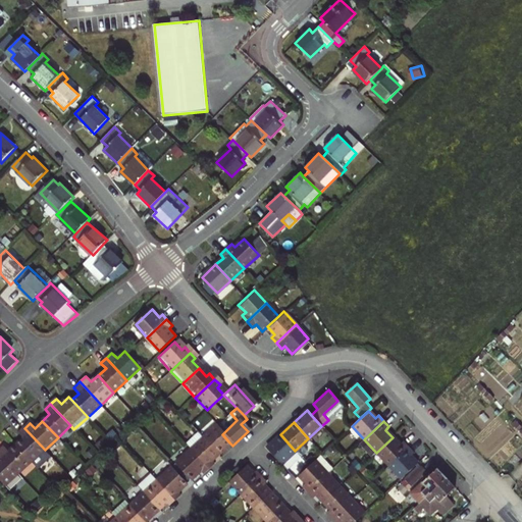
[(216,456),(229,442),(222,434),(215,427),(201,440),(216,456)]
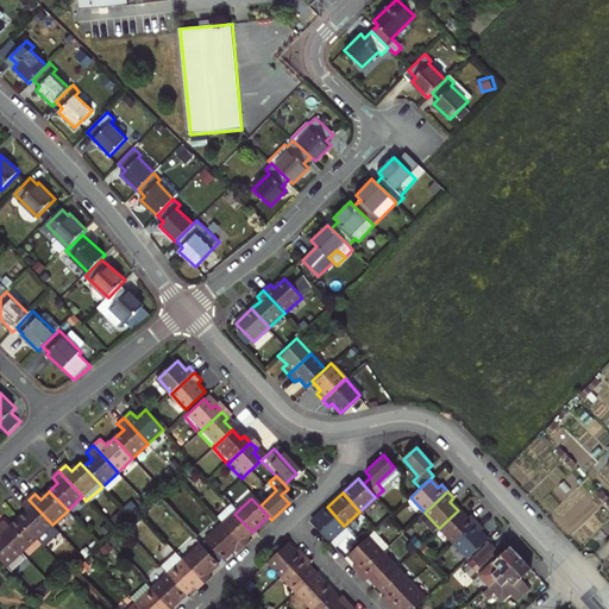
[(26,512),(19,519),(37,539),(52,525),(29,500),(22,506),(26,512)]
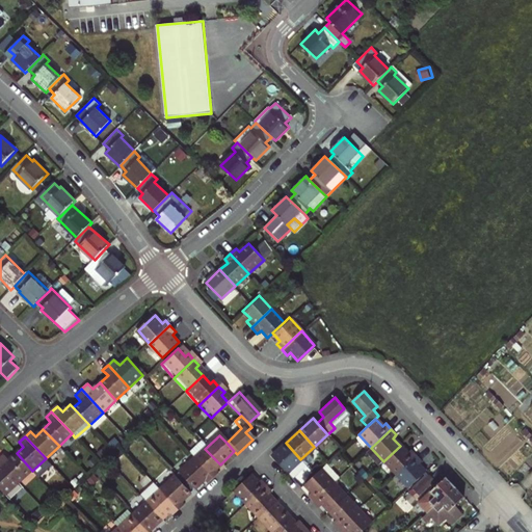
[(286,473),(300,459),(286,443),(271,456),(286,473)]
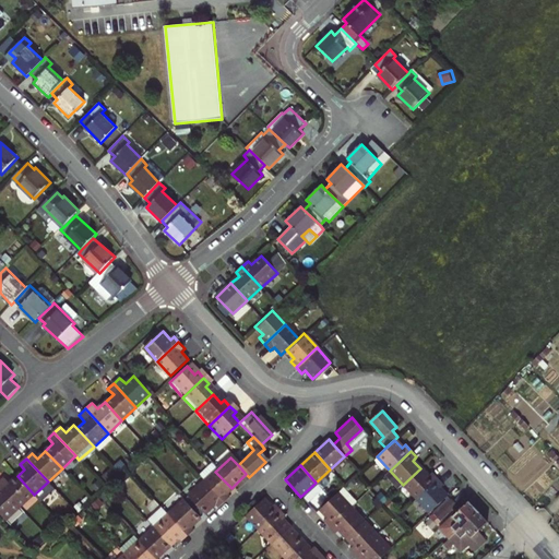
[(403,485),(416,499),(437,479),(432,474),(429,477),(420,468),(403,485)]
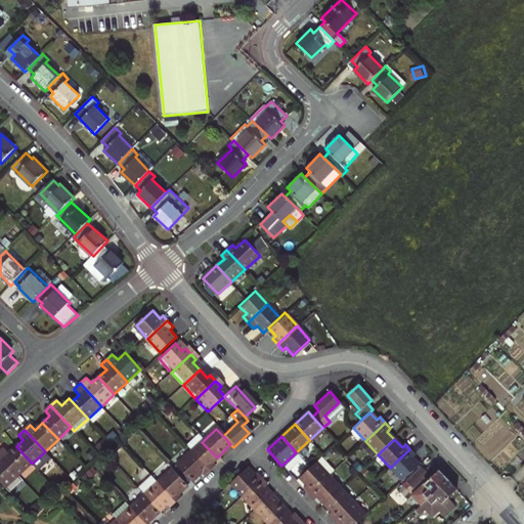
[(209,465),(217,457),(202,442),(188,454),(206,474),(212,469),(209,465)]
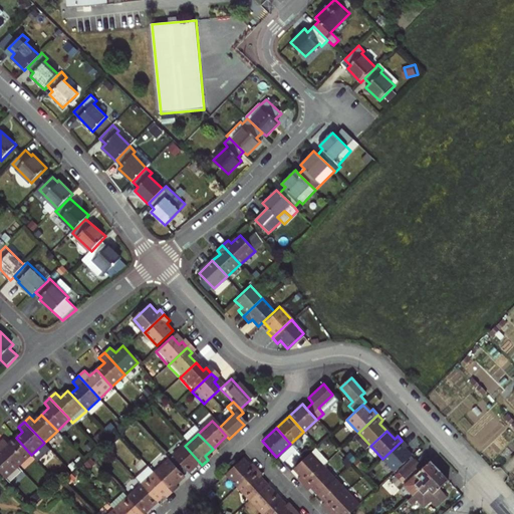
[(0,443),(0,447),(18,467),(31,455),(16,438),(9,445),(4,440),(0,443)]
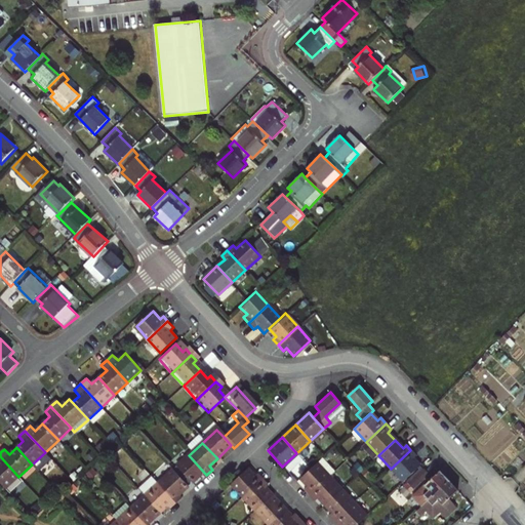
[(391,469),(403,482),(419,467),(413,459),(416,456),(410,450),(391,469)]
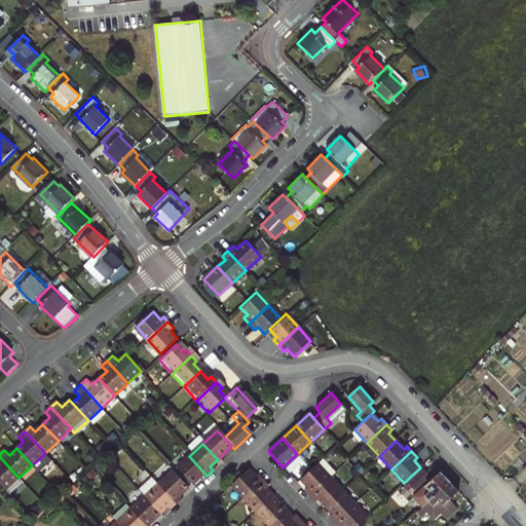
[(201,481),(207,476),(189,456),(174,471),(188,486),(197,478),(201,481)]
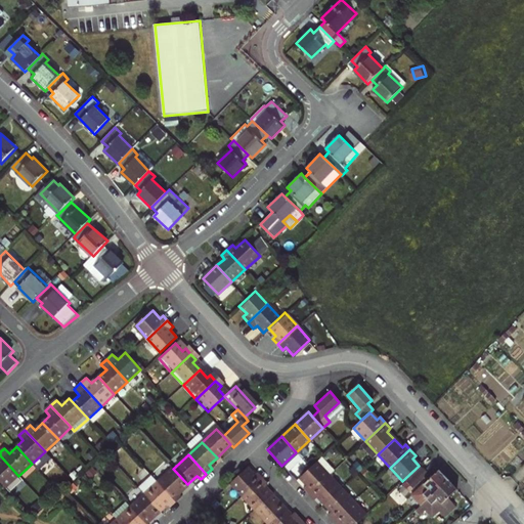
[(0,481),(0,482),(6,488),(18,476),(0,455),(0,481)]
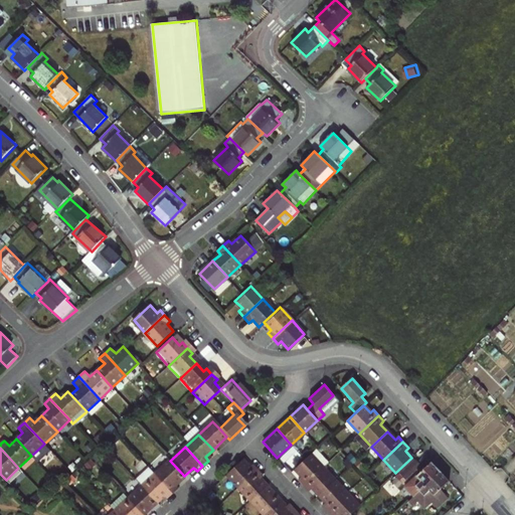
[(29,460),(32,464),(46,452),(42,448),(29,460)]
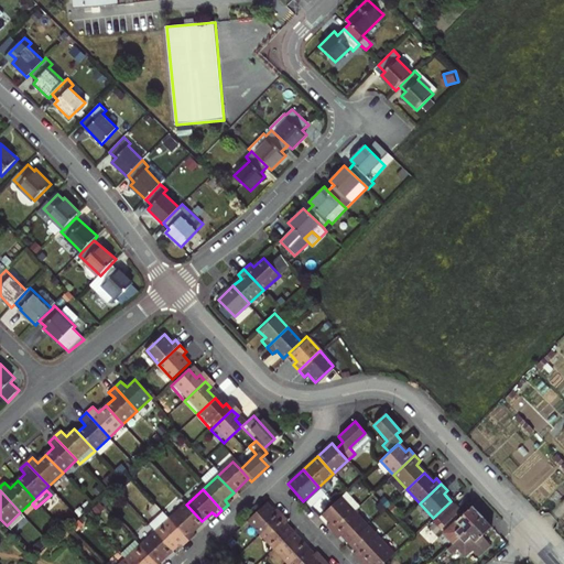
[(332,531),(354,511),(340,498),(323,513),(331,521),(326,525),(332,531)]
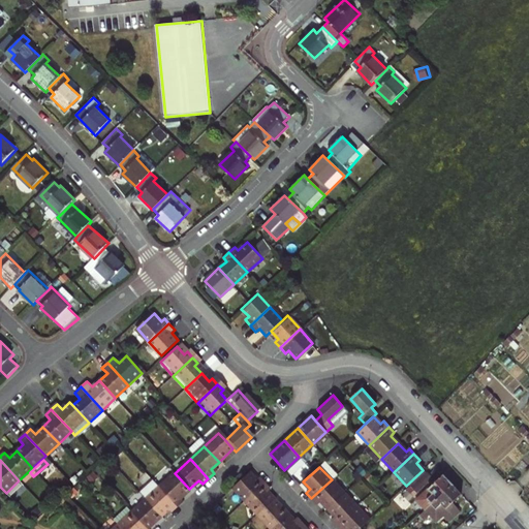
[(232,488),(244,501),(265,483),(258,476),(255,479),(249,473),(232,488)]
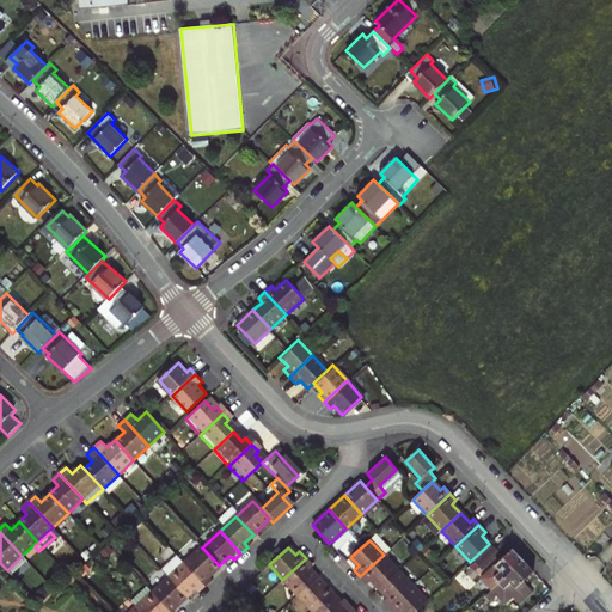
[(475,565),(481,571),(499,554),(493,548),(475,565)]
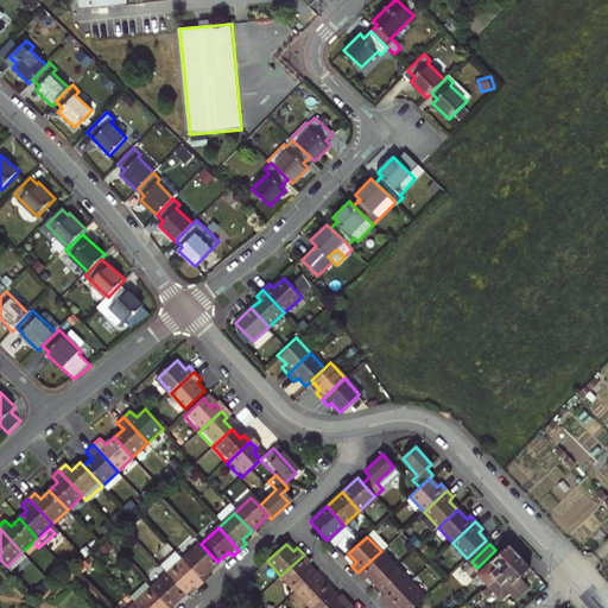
[(476,576),(487,587),(518,557),(508,545),(476,576)]
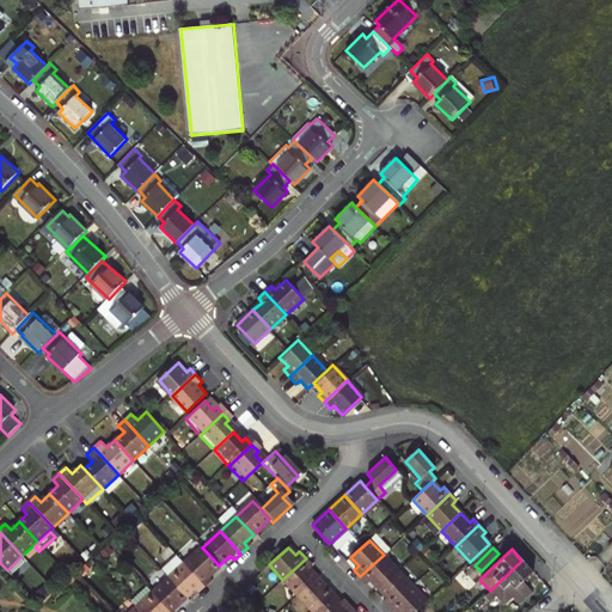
[(203,580),(214,570),(197,552),(179,568),(200,591),(207,585),(203,580)]
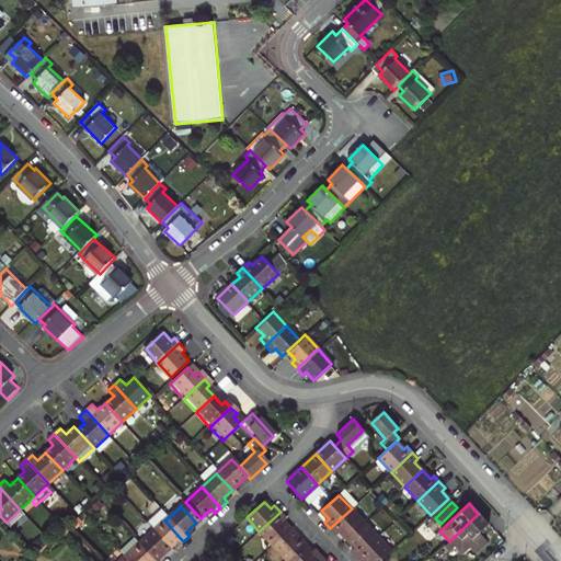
[(340,531),(347,539),(365,523),(352,508),(330,528),(335,535),(340,531)]
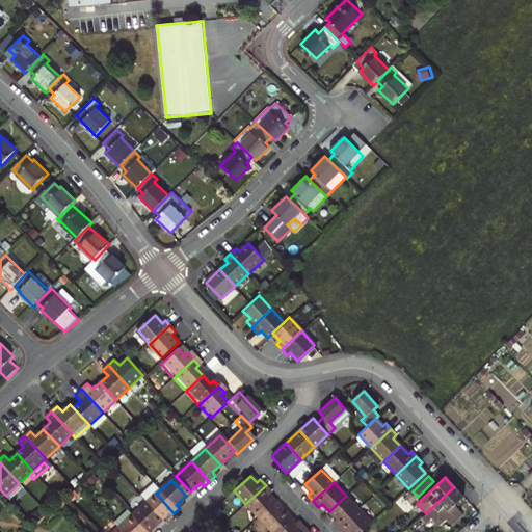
[(245,504),(258,517),(274,502),(267,494),(270,490),(266,485),(245,504)]
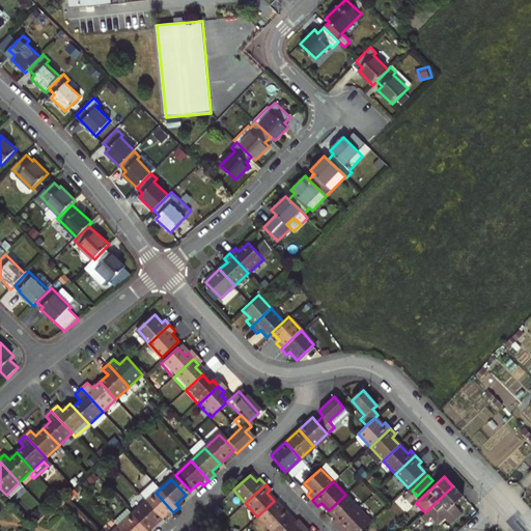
[(168,518),(173,512),(156,493),(148,485),(135,498),(142,505),(157,522),(165,513),(168,518)]
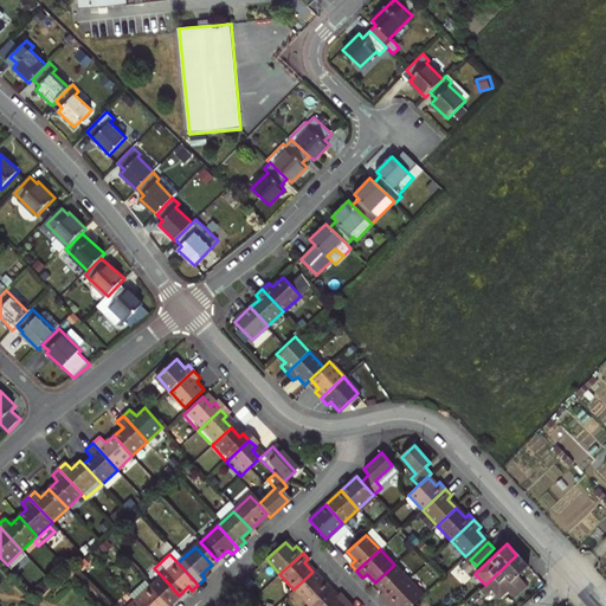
[(513,599),(526,586),(516,575),(527,566),(516,555),(485,585),(478,591),(484,595),(490,591),(498,599),(505,592),(513,599)]
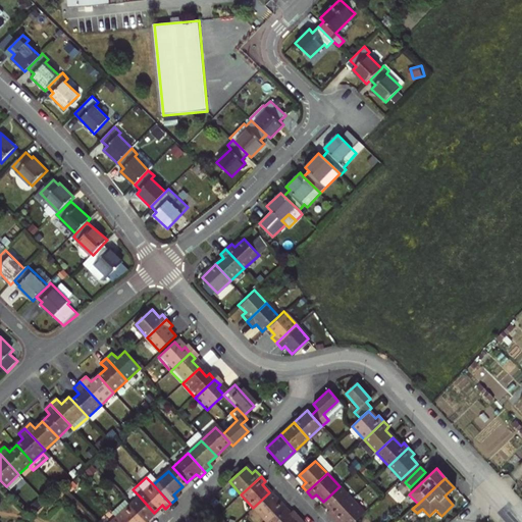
[(327,514),(331,519),(352,501),(340,486),(323,502),(330,510),(327,514)]
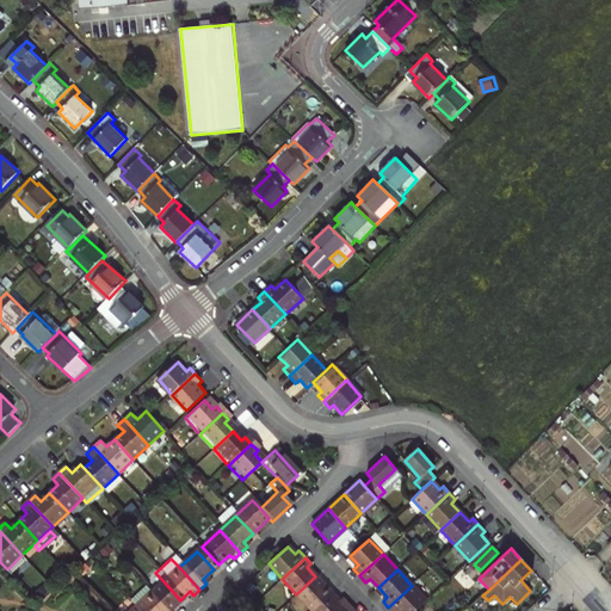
[(296,594),(312,610),(329,593),(315,576),(296,594)]
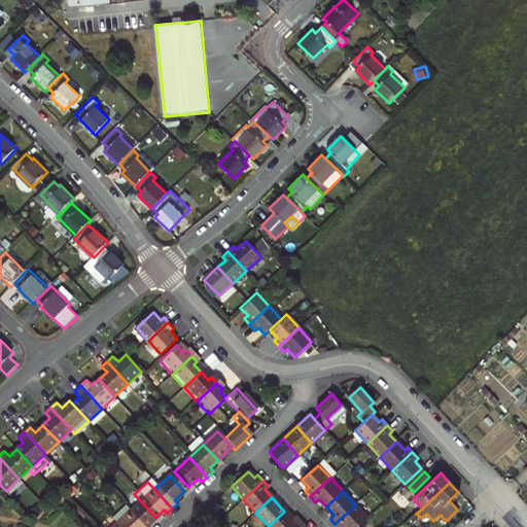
[(138,526),(145,526),(155,518),(141,501),(127,514),(138,526)]
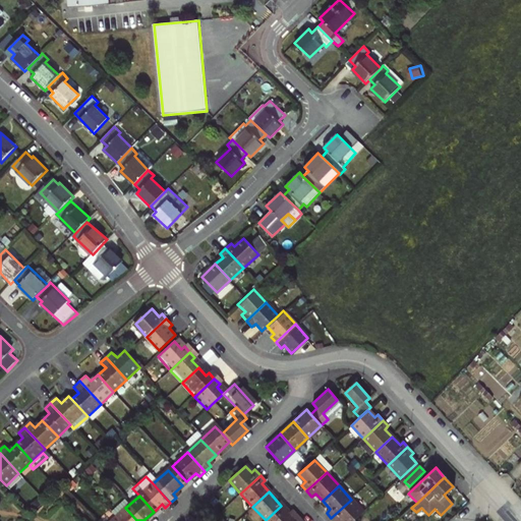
[(340,520),(353,520),(354,520),(363,512),(351,500),(331,518),(334,520),(339,520),(340,520)]
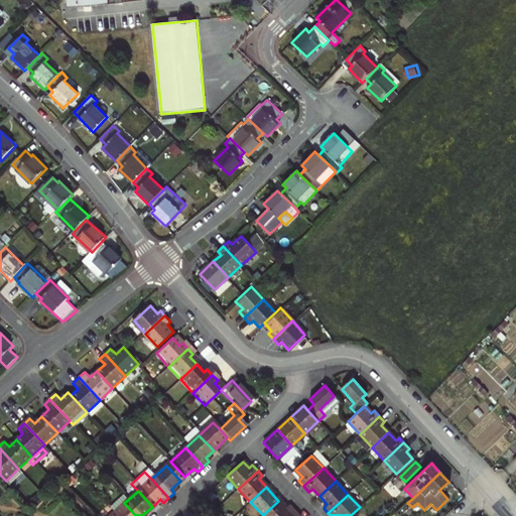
[(263,515),(287,515),(294,510),(289,505),(285,508),(278,501),(263,515)]
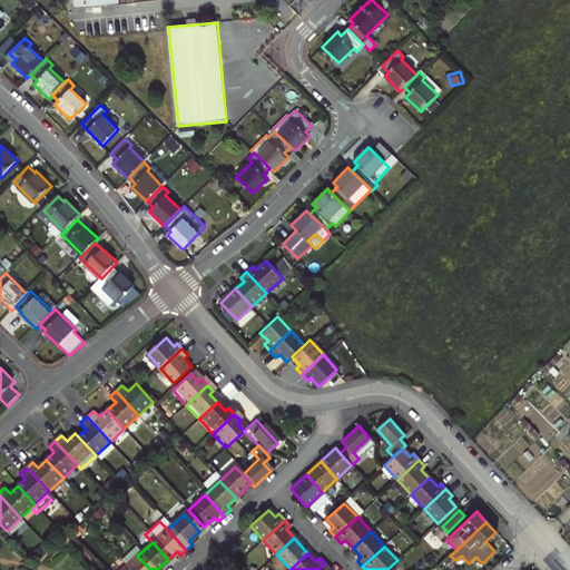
[(149,569),(137,556),(123,569),(124,569),(149,569)]
